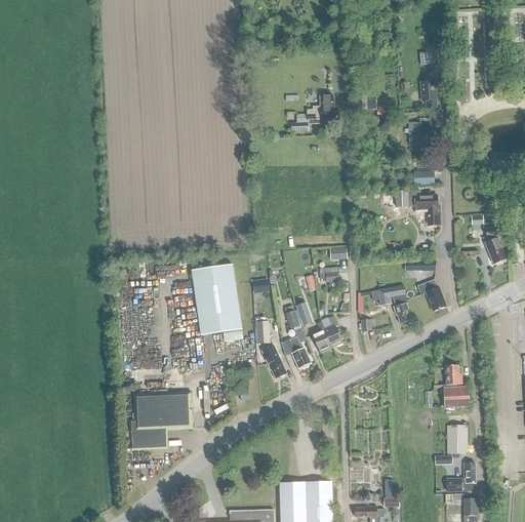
[(429,43),(431,64),(443,63),(442,42),(429,43)]
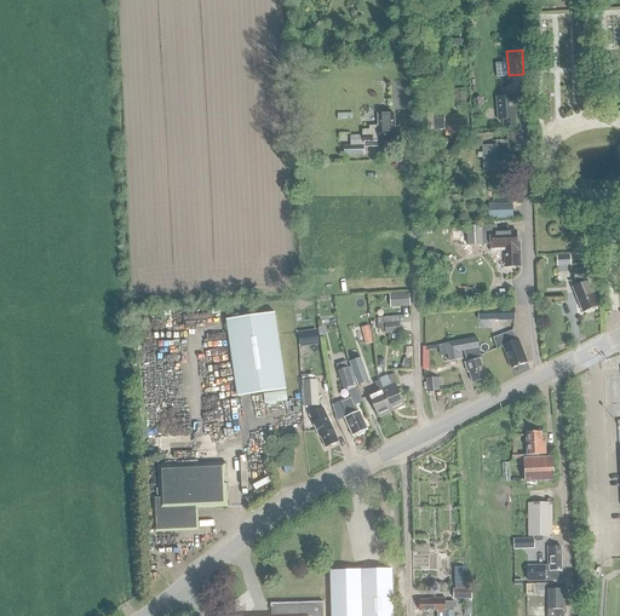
[(454,90),(455,104),(466,103),(465,88),(454,90)]
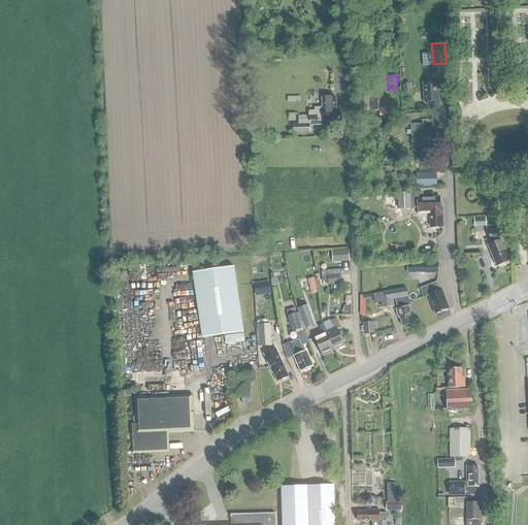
[(427,80),(422,80),(424,100),(428,99),(429,107),(438,106),(437,96),(441,96),(440,79),(427,80)]
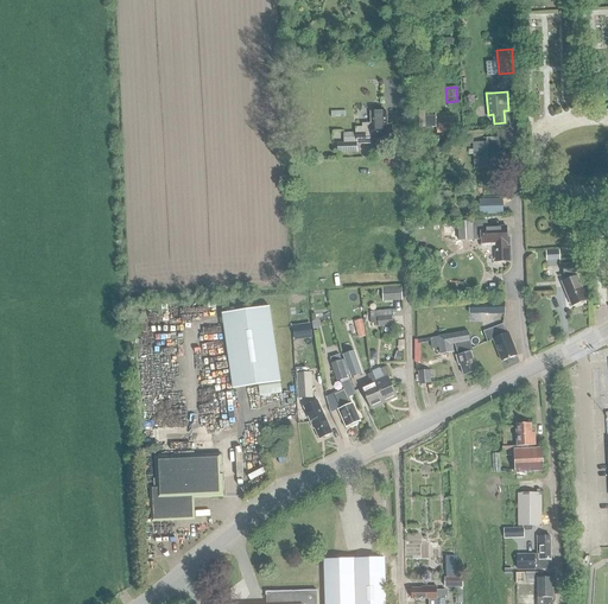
[(337,141),(337,151),(356,150),(356,135),(366,135),(366,138),(388,137),(388,134),(391,134),(391,133),(391,124),(386,124),(386,108),(371,109),(371,120),(362,121),(362,124),(355,125),(355,131),(343,131),(343,141),(337,141)]
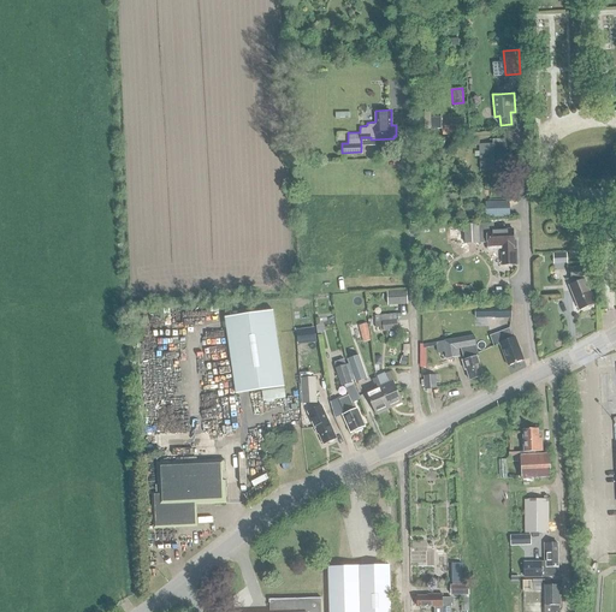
[(419,110),(419,128),(431,126),(431,130),(437,130),(437,126),(442,126),(442,134),(452,132),(452,130),(465,129),(465,116),(451,116),(451,113),(440,113),(440,116),(431,116),(431,110),(430,110),(419,110)]
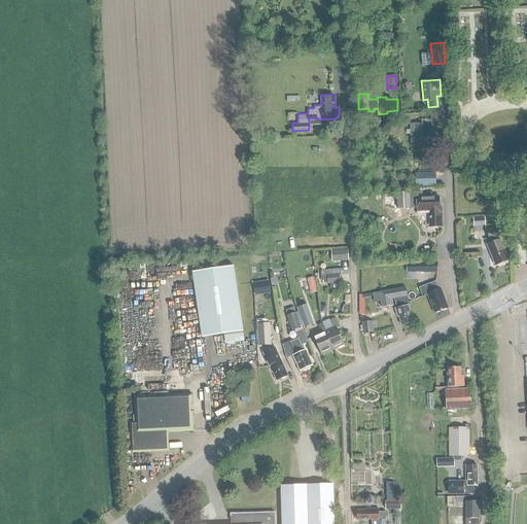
[(432,129),(432,121),(410,123),(411,144),(435,142),(435,134),(436,134),(436,129),(432,129)]
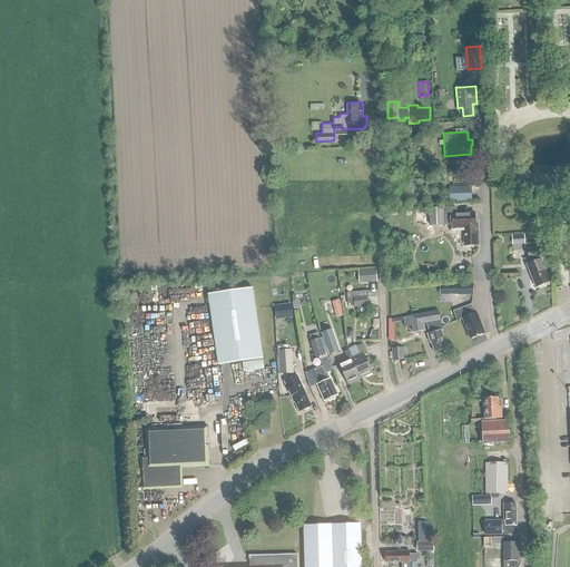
[(516,187),(531,193),(534,182),(519,177),(516,187)]
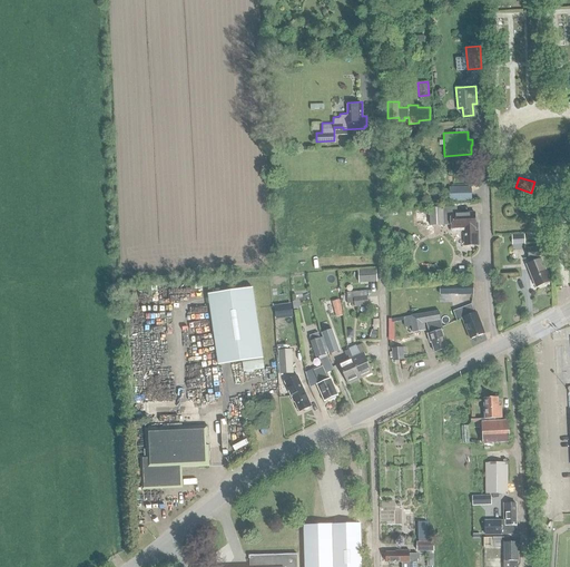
[(429,206),(430,223),(450,222),(451,226),(457,226),(457,230),(463,230),(463,243),(479,243),(478,220),(474,220),(474,211),(457,211),(457,212),(452,212),(452,205),(429,206)]
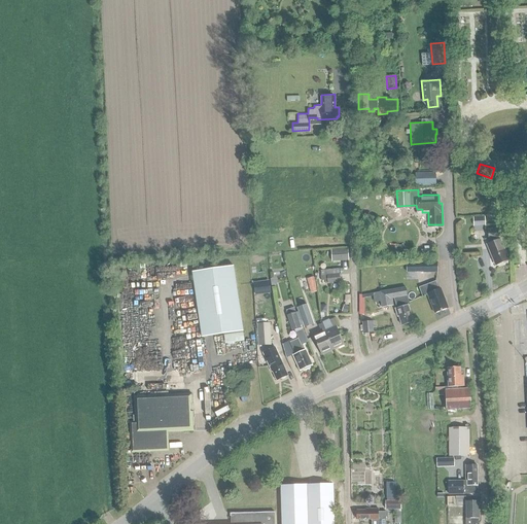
[(393,190),(384,191),(385,204),(393,204),(393,190)]
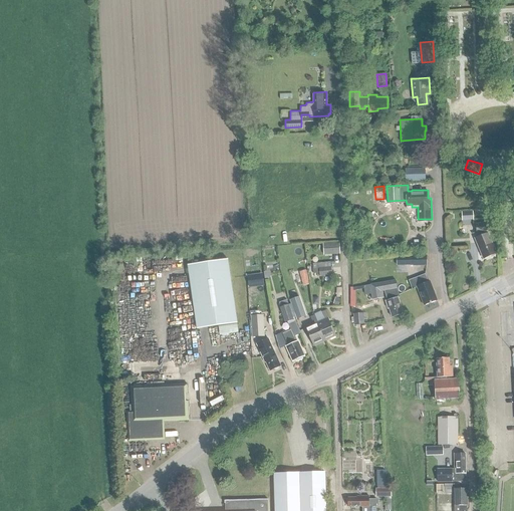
[(475,221),(476,236),(474,237),(483,257),(495,252),(486,230),(490,230),(489,220),(475,221)]
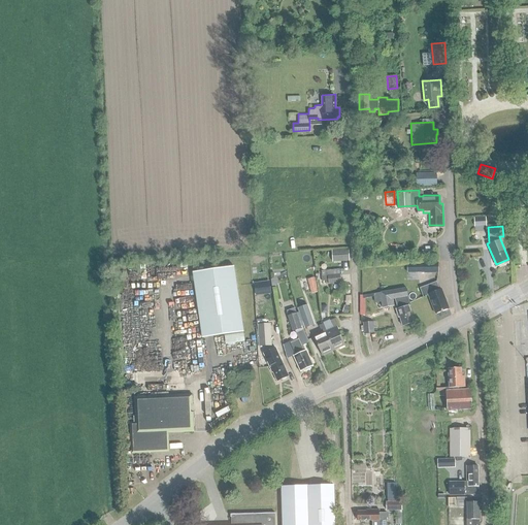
[(438,260),(423,260),(424,271),(438,270),(438,260)]
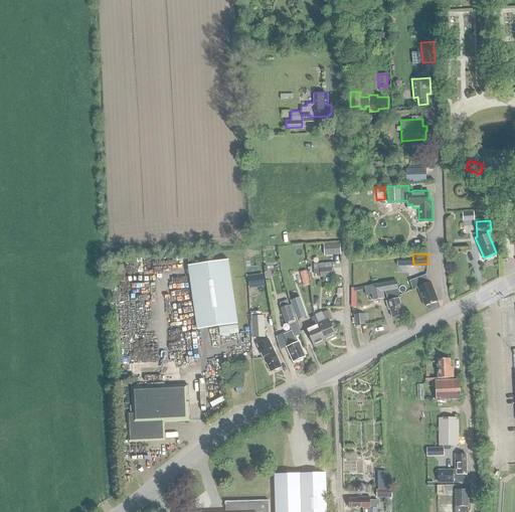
[(237,321),(228,258),(187,263),(197,327),(237,321)]
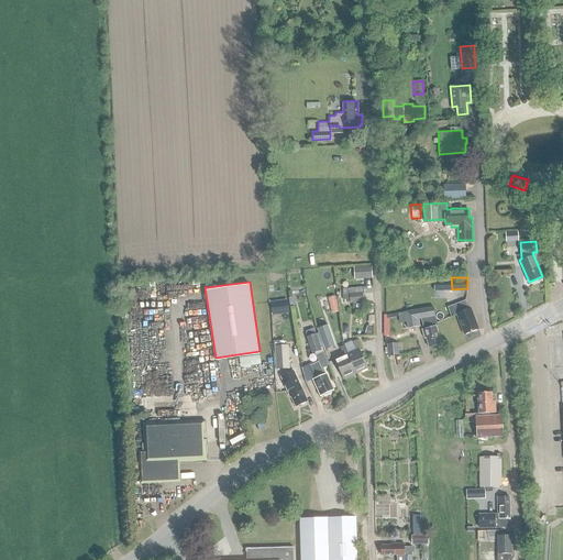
[(362,289),(342,292),(343,297),(350,296),(350,299),(363,298),(362,289)]
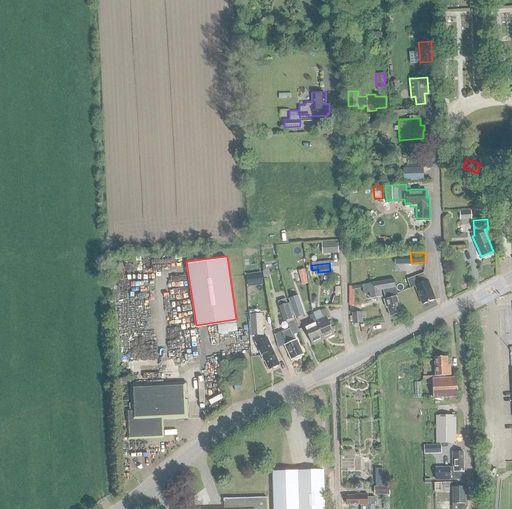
[(304,266),(298,268),(302,282),(308,281),(304,266)]
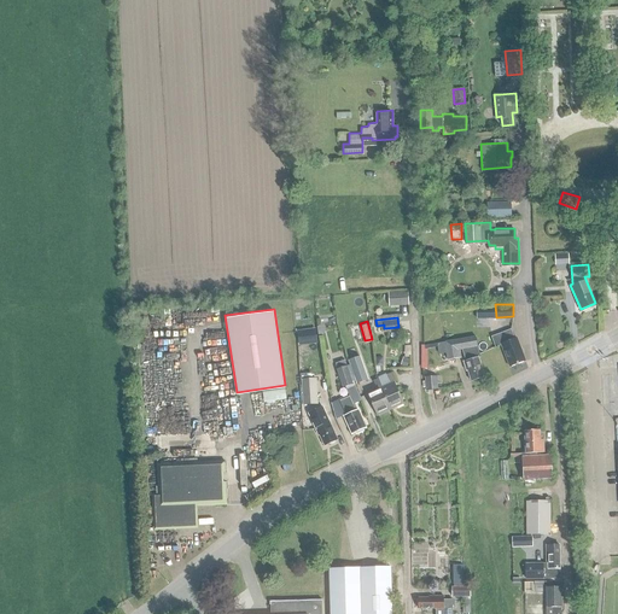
[(495,345),(500,343),(508,364),(524,358),(516,335),(514,335),(511,326),(491,333),(495,345)]
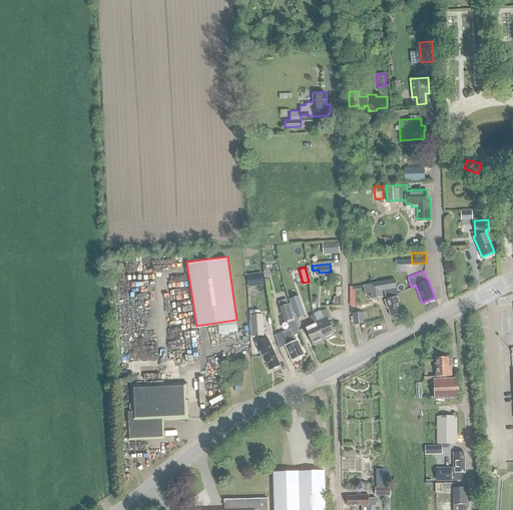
[(253,272),(246,272),(248,284),(255,283),(253,272)]
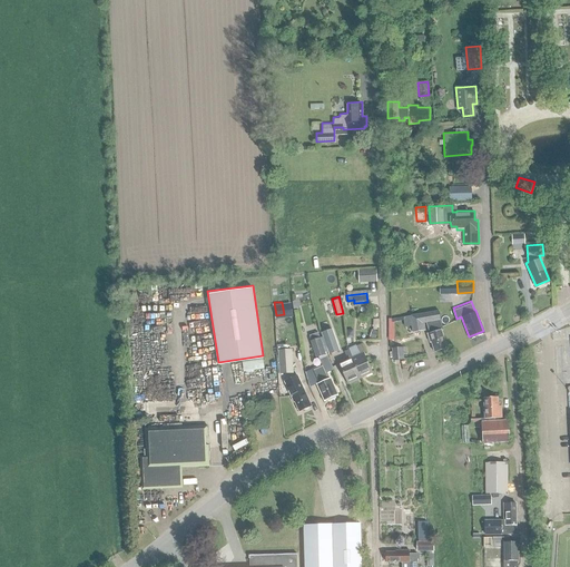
[(426,321),(429,331),(428,334),(429,339),(431,340),(434,350),(445,346),(440,328),(443,328),(440,318),(439,318),(436,310),(410,314),(412,331),(424,329),(423,321),(431,320),(426,321)]
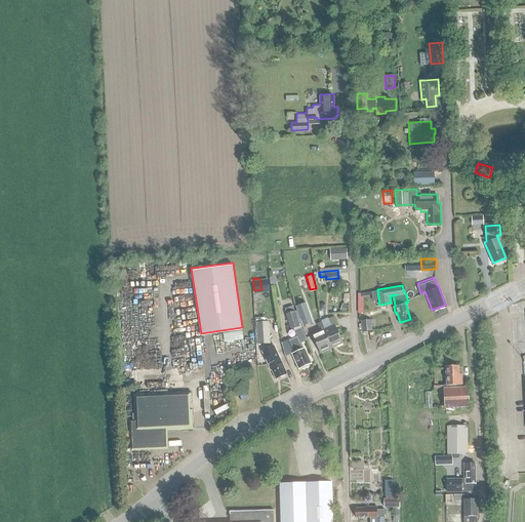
[(306,300),(296,304),(304,323),(312,320),(306,300)]
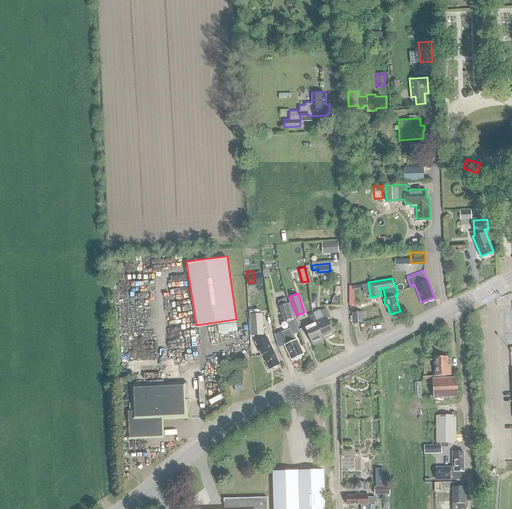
[(278,303),(283,318),(291,316),(287,301),(279,303),(278,303)]
